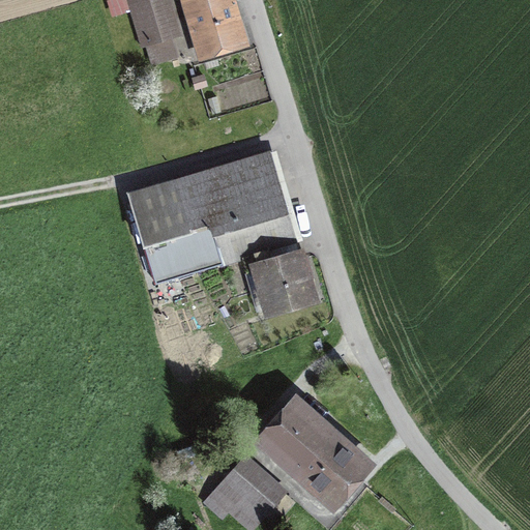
[(168,0),(124,0),(140,53),(179,41),(168,0)]
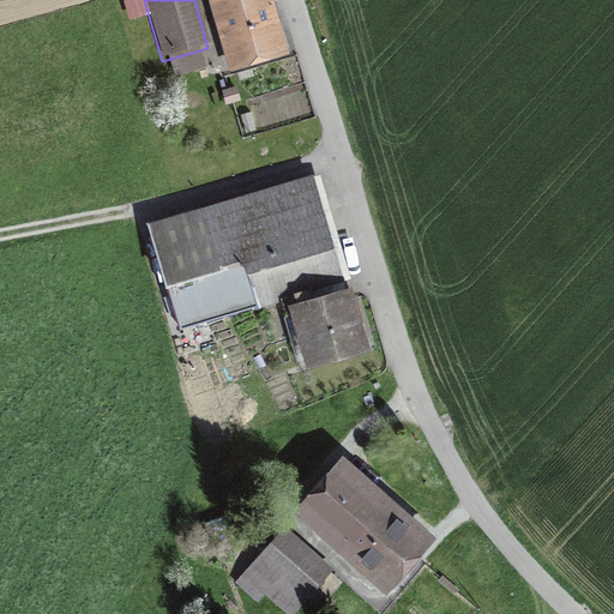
[(269,0),(214,0),(206,2),(229,77),(288,60),(269,0)]
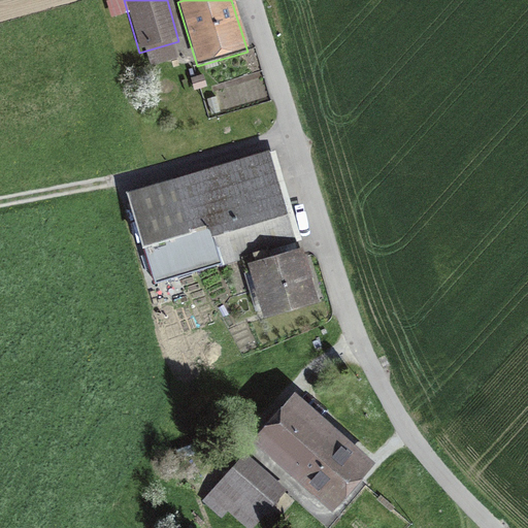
[(268,151),(128,190),(155,285),(246,259),(295,245),(268,151)]
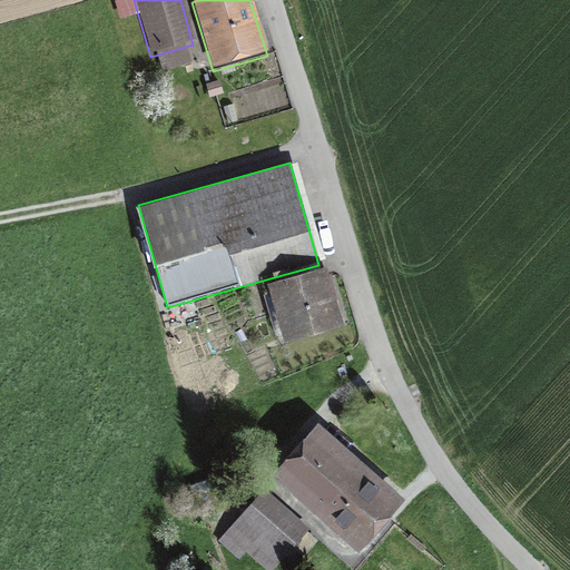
[(266,279),(283,338),(343,322),(326,263),(318,265),(266,279)]
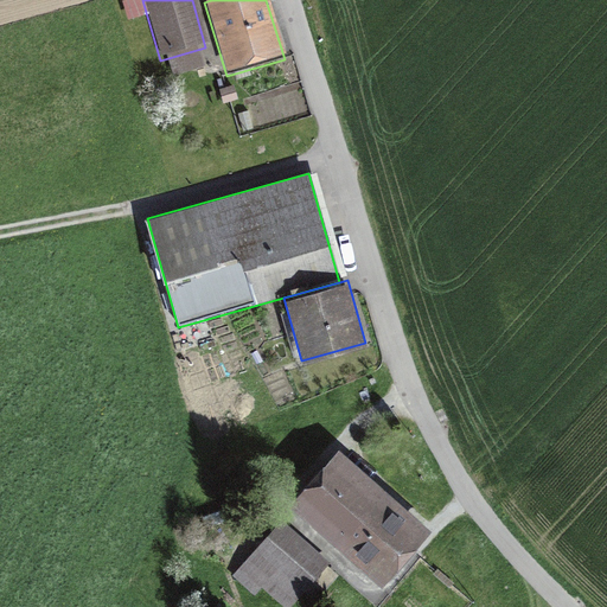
[(340,453),(293,506),(379,583),(427,530),(340,453)]
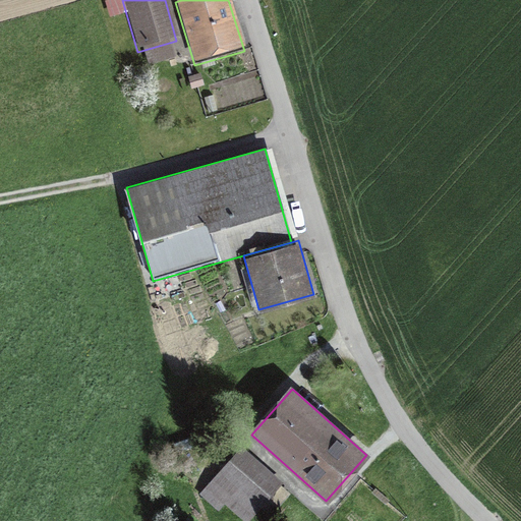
[(206,487),(244,520),(251,520),(282,486),(238,450),(206,487)]
